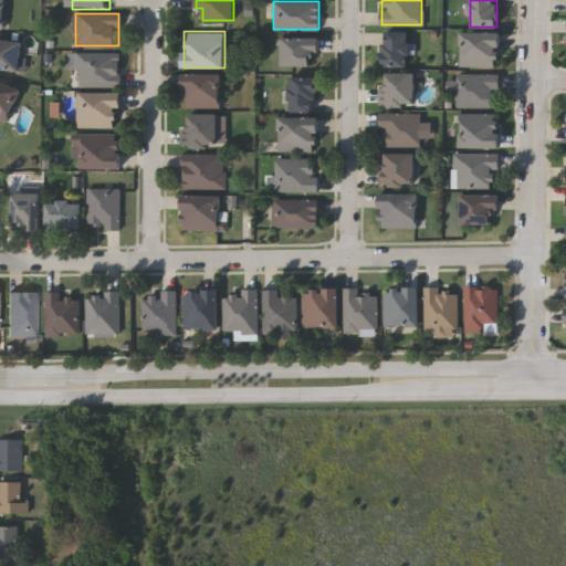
[(409,65),(381,65),(381,31),(409,31),(409,65)]
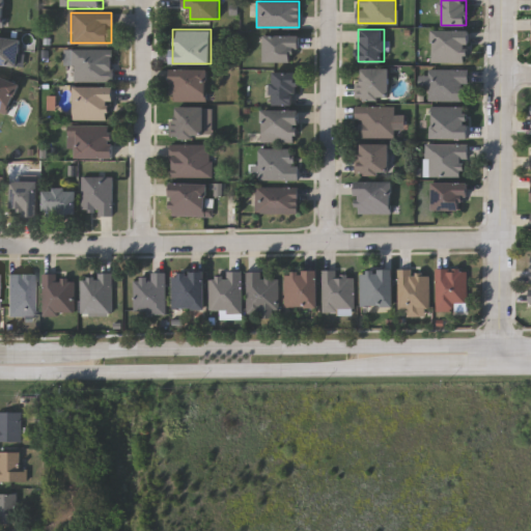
[(469,61),(431,61),(431,29),(469,29),(469,61)]
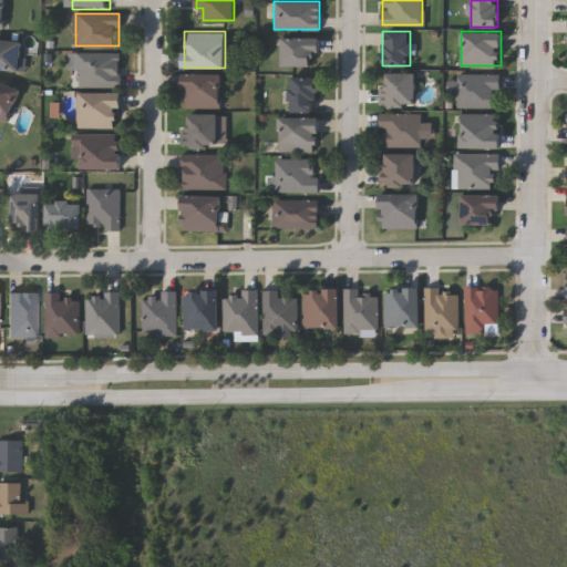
[(282,65),(282,35),(319,35),(319,53),(312,53),(312,65),(282,65)]
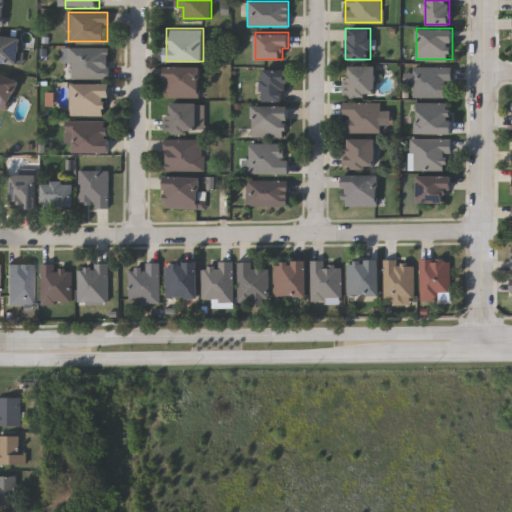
[(16,65),(0,62),(0,35),(21,39),(16,65)]
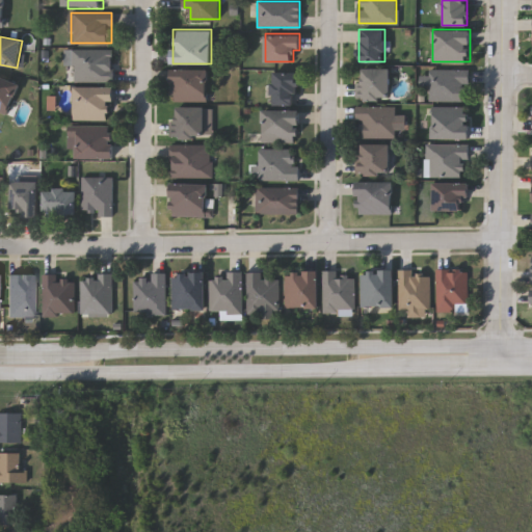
[(72,79),(72,49),(111,49),(111,79),(72,79)]
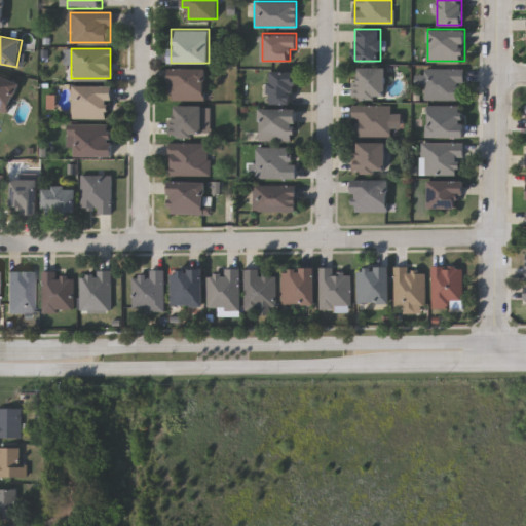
[(385,67),(385,98),(354,98),(354,67),(385,67)]
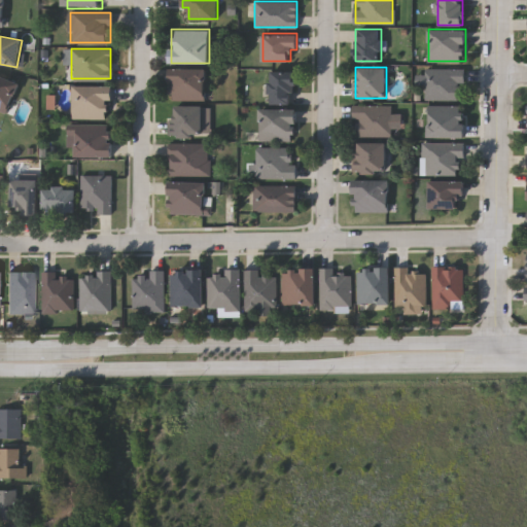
[(171,99),(171,68),(205,68),(205,99),(171,99)]
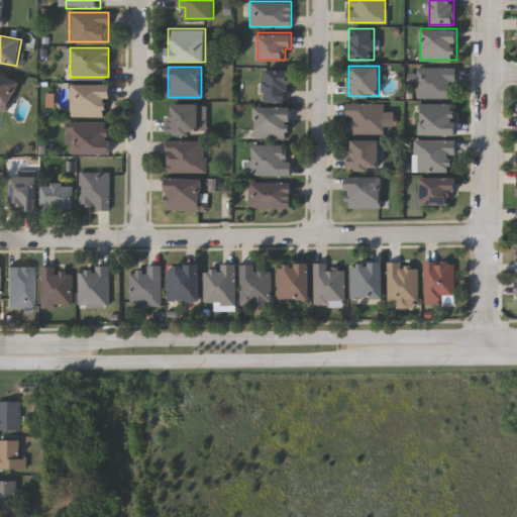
[(418,97),(418,67),(453,67),(453,97),(418,97)]
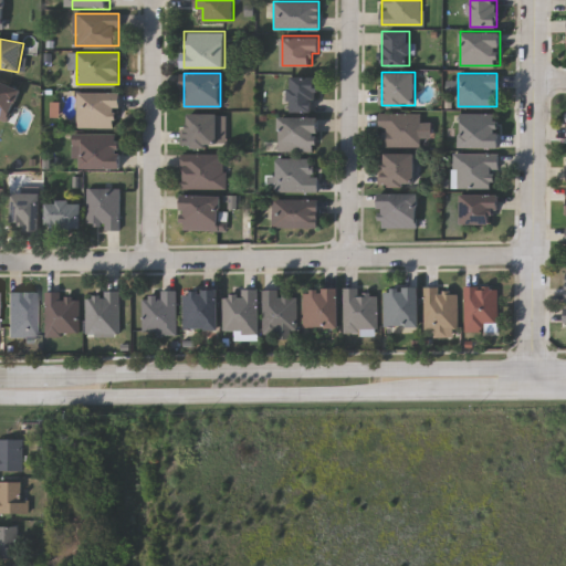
[(316,112),(291,112),(291,76),(316,76),(316,112)]
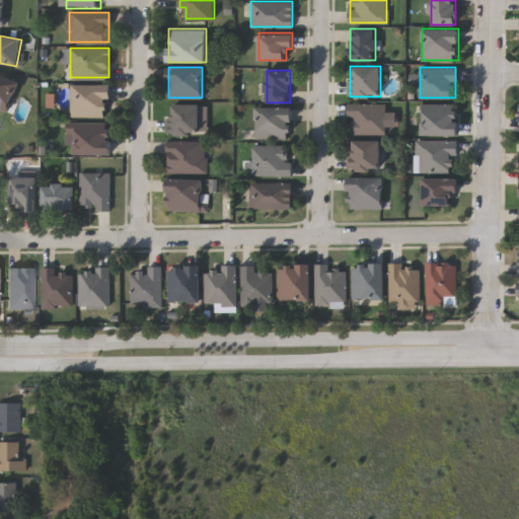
[(6,110),(0,107),(0,73),(18,81),(6,110)]
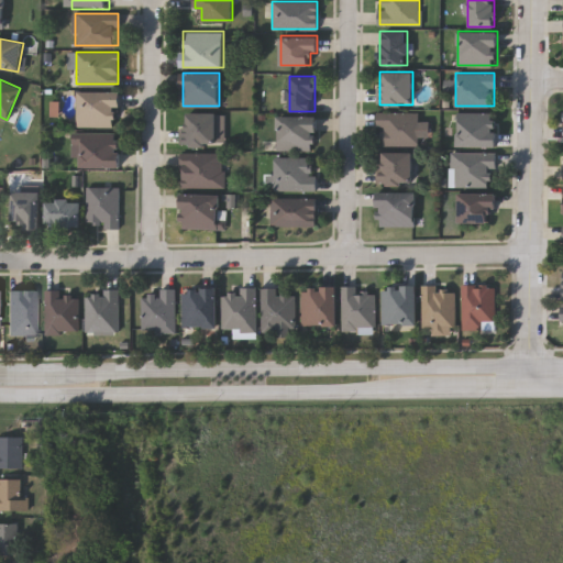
[(78,90),(120,90),(120,127),(78,127),(78,90)]
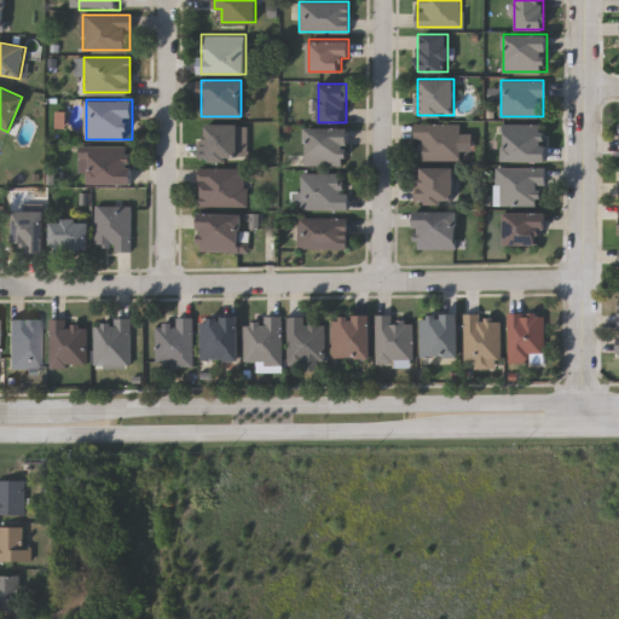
[(246,160),(202,160),(202,123),(246,123),(246,160)]
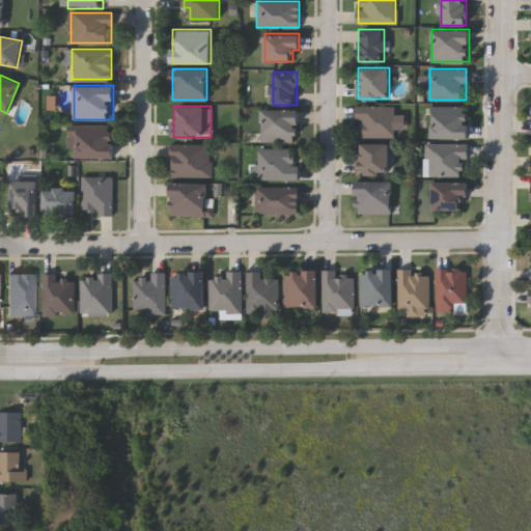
[(394,136),(356,136),(356,106),(394,106),(394,136)]
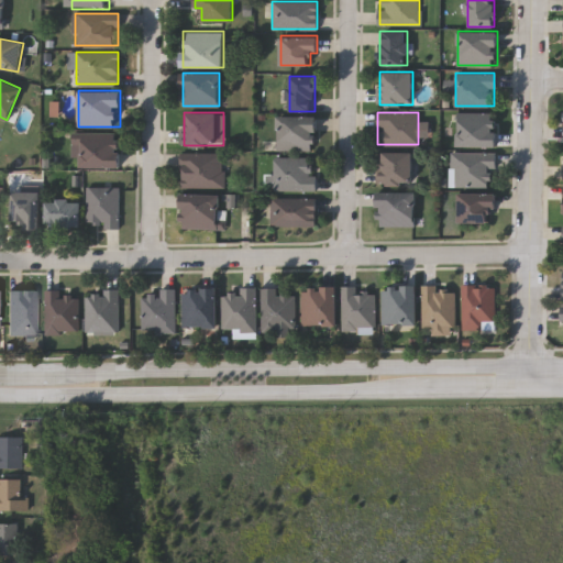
[(496,146),(457,146),(457,112),(496,112),(496,146)]
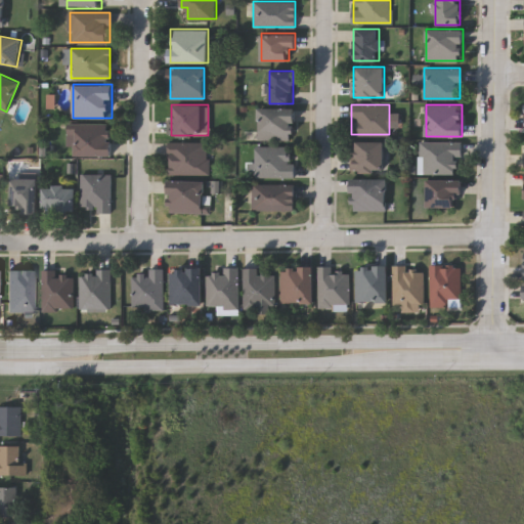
[(294,108),(294,139),(259,139),(259,108),(294,108)]
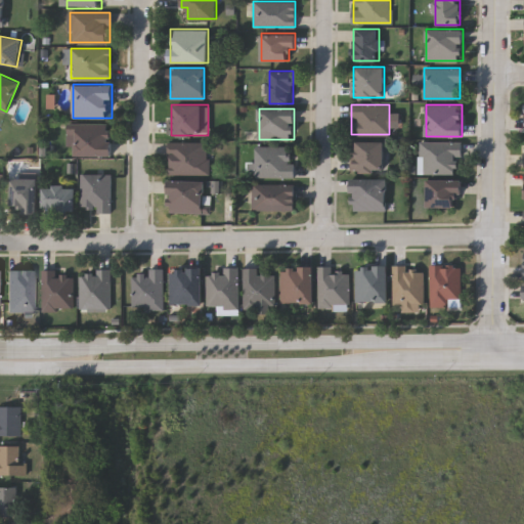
[(76,156),(76,124),(112,124),(112,156),(76,156)]
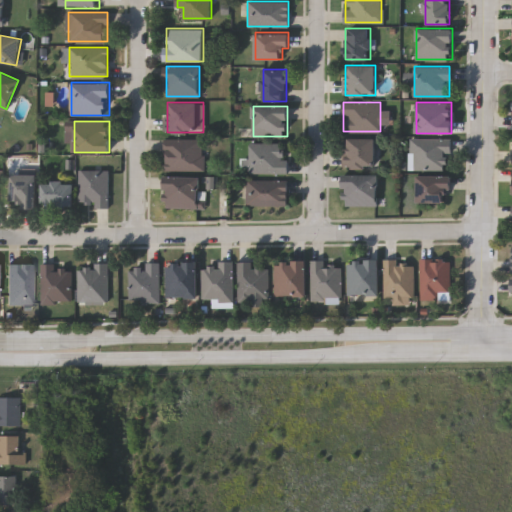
[(343,138),(375,138),(375,168),(343,168),(343,138)]
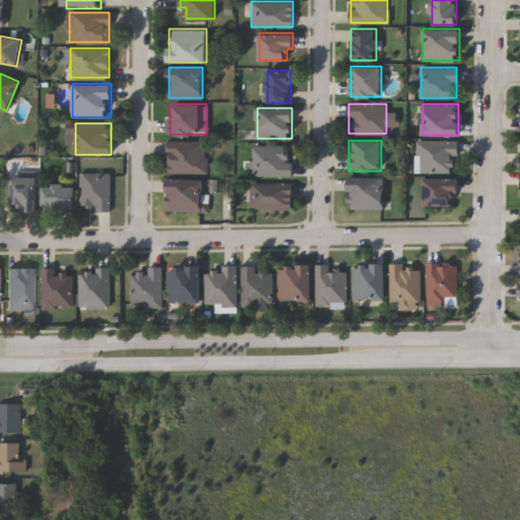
[(418,140),(456,140),(456,171),(418,171),(418,140)]
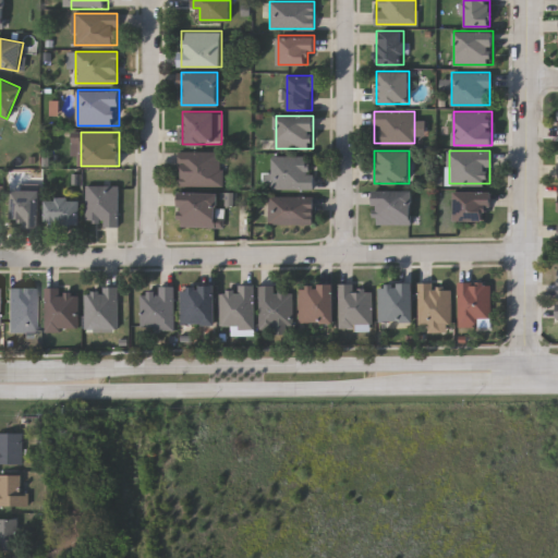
[(221,152),(221,185),(179,185),(179,152),(221,152)]
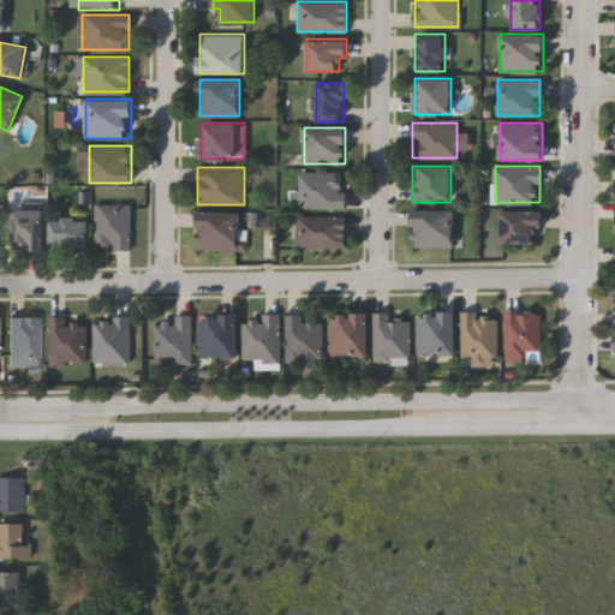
[(344,208),(299,208),(299,172),(344,172),(344,208)]
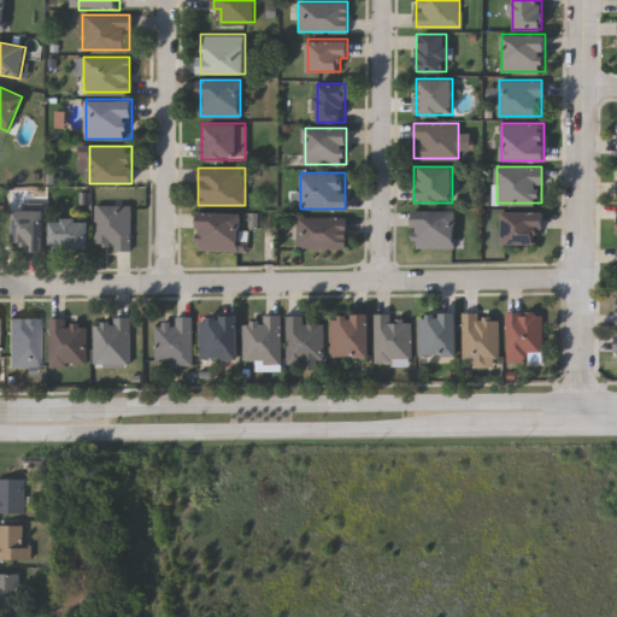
[(130,204),(130,247),(95,248),(94,205),(130,204)]
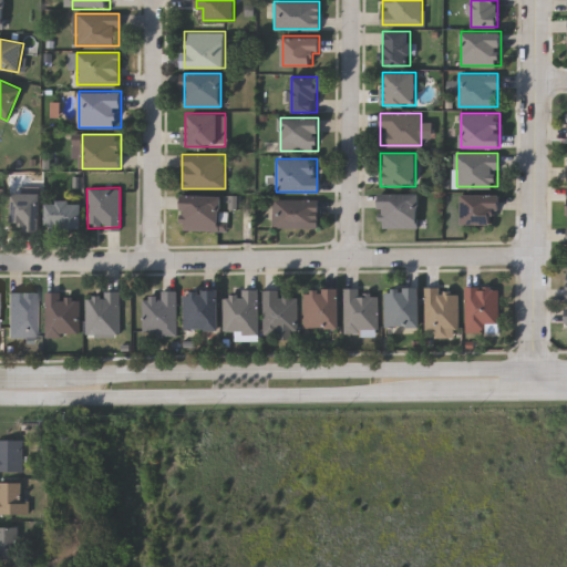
[(39,193),(39,230),(21,230),(21,222),(11,222),(11,193),(39,193)]
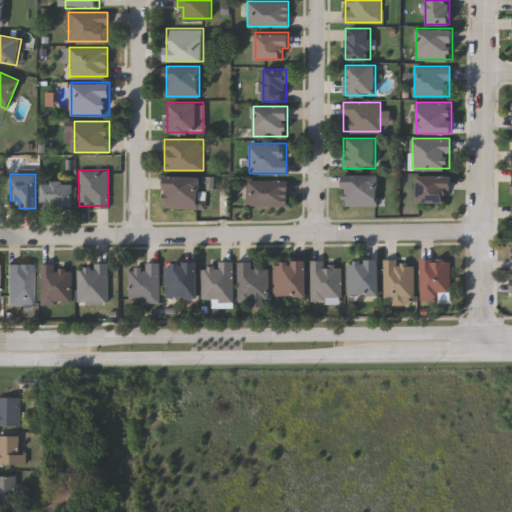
[(377,174),(377,205),(343,205),(343,174),(377,174)]
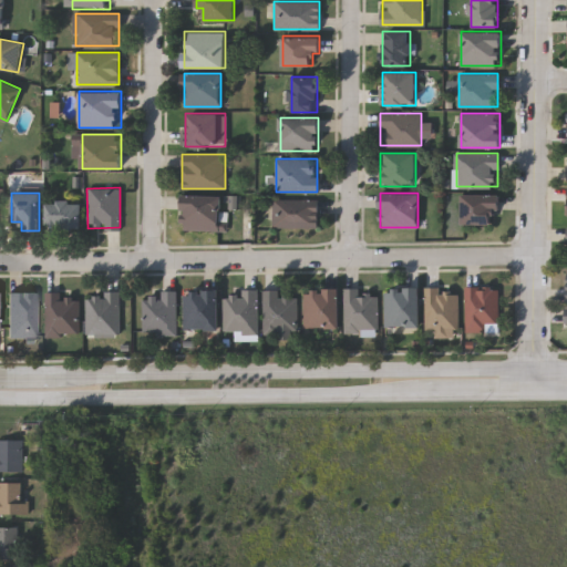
[(462,194),(497,194),(497,223),(462,223),(462,194)]
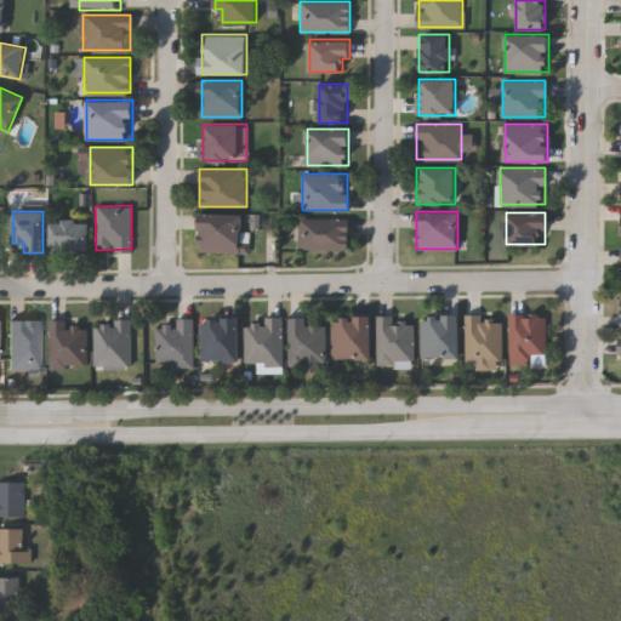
[(199,214),(241,214),(241,252),(199,252),(199,214)]
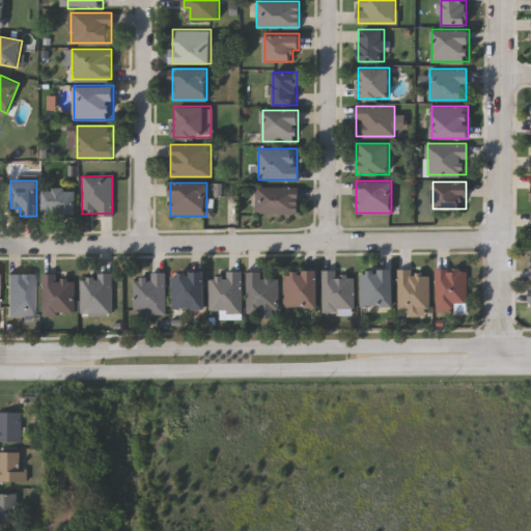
[(255,213),(255,186),(298,186),(298,213),(255,213)]
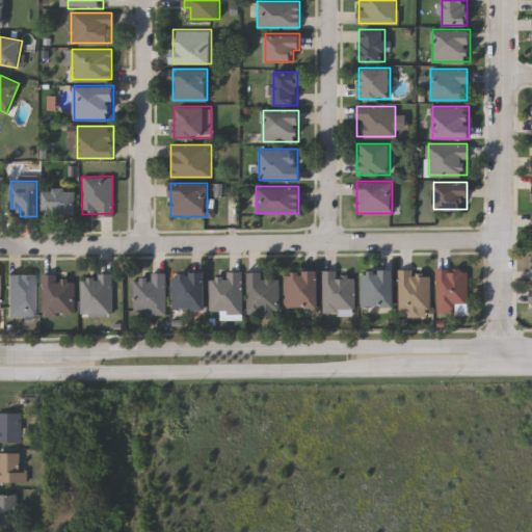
[(76,188),(76,213),(43,213),(43,188),(76,188)]
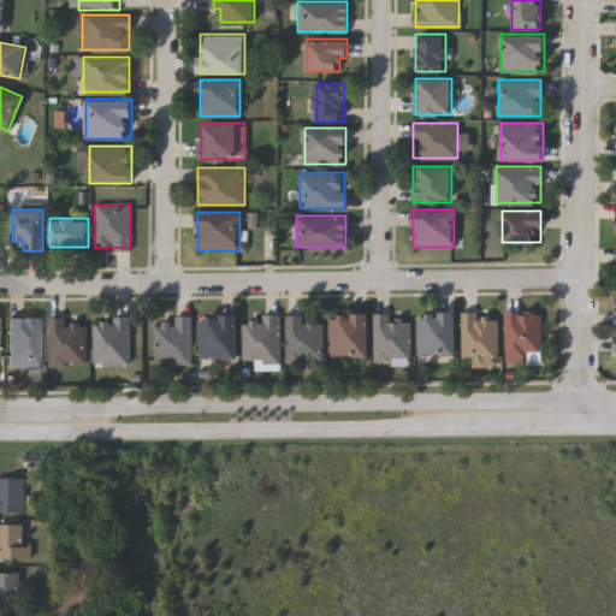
[(505,311),(542,311),(542,351),(531,351),(531,359),(505,359),(505,311)]
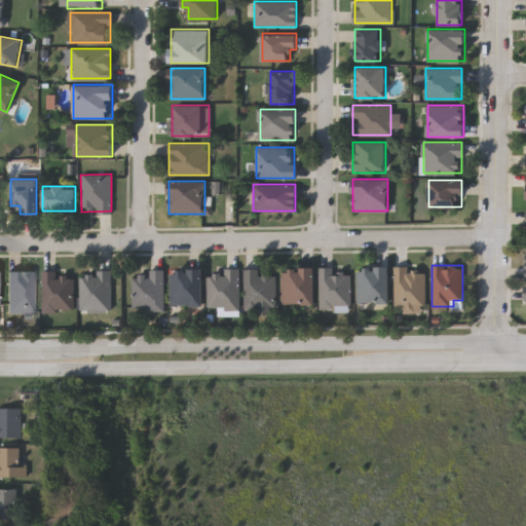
[(388,266),(388,302),(358,302),(358,266),(388,266)]
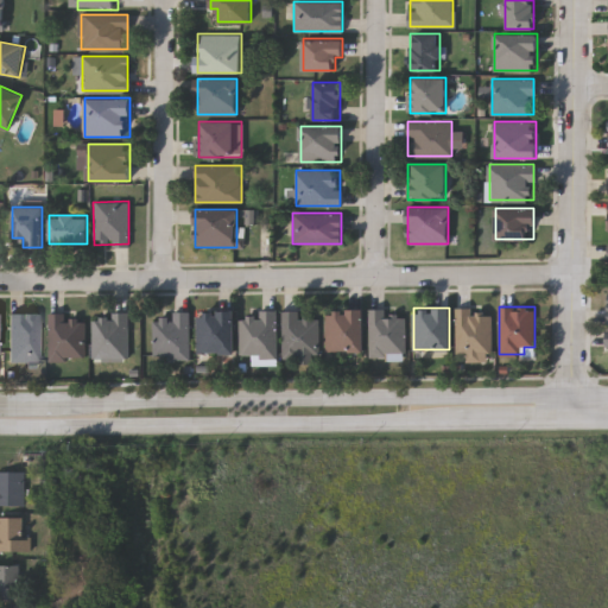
[(491,353),(456,353),(456,308),(491,308),(491,353)]
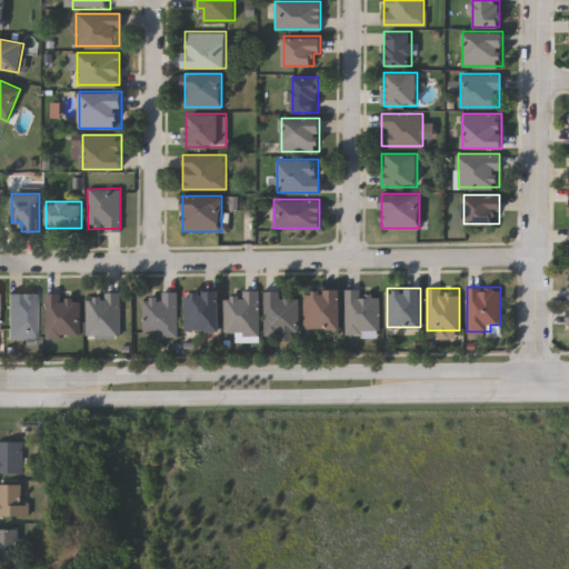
[(161,297),(161,290),(177,290),(177,335),(143,335),(143,297),(161,297)]
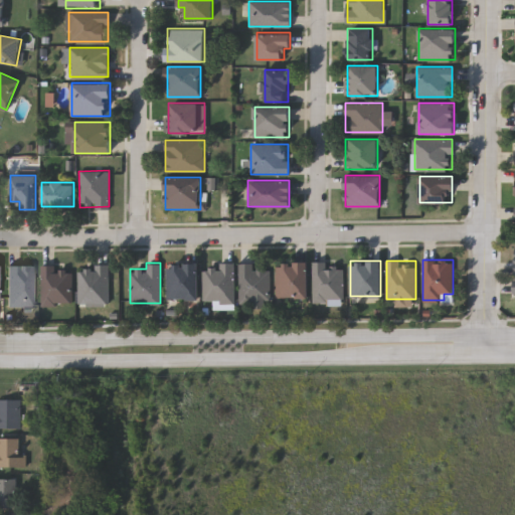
[(198,298),(167,298),(167,263),(198,263),(198,298)]
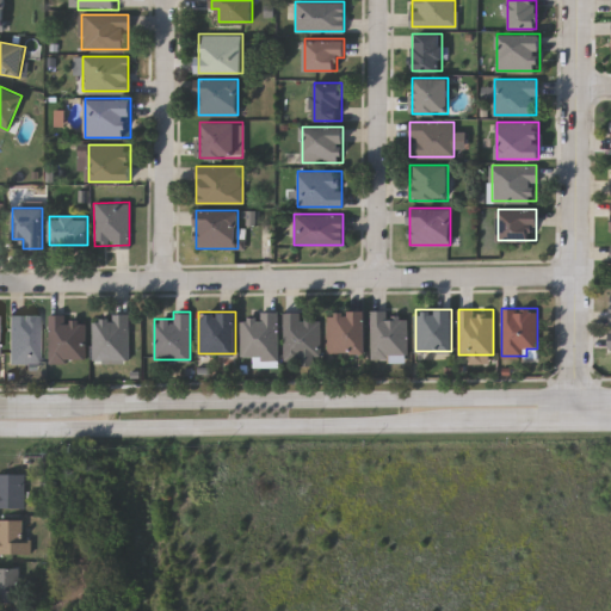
[(277,312),(277,357),(241,357),(241,316),(259,316),(259,312),(277,312)]
